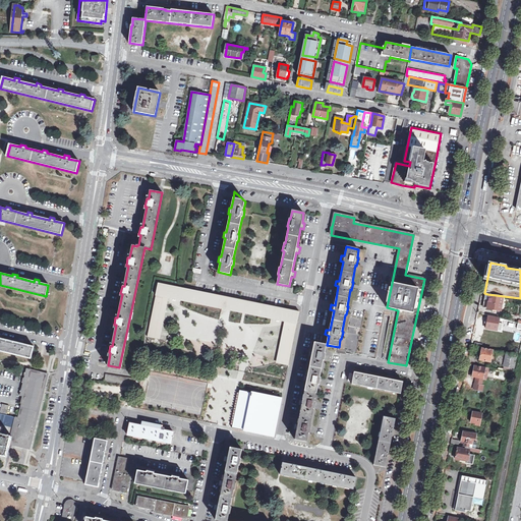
[(287,336),(294,338),(299,312),(159,284),(154,309),(161,310),(163,296),(169,298),(284,321),(290,323),(287,336)]
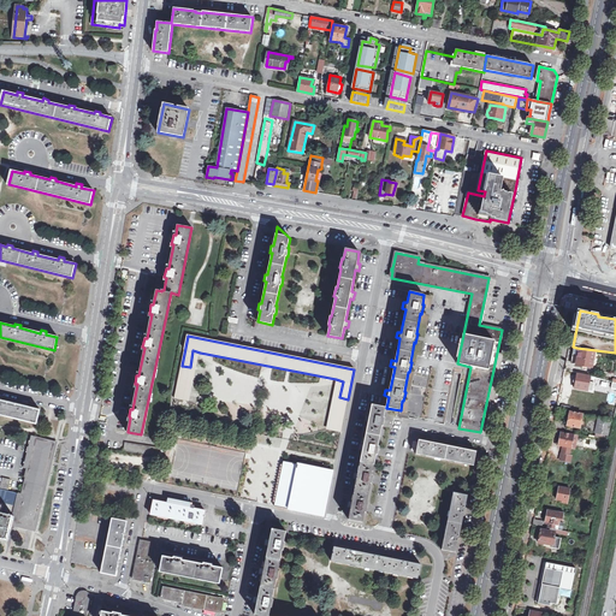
[(575,355),(574,363),(593,367),(596,350),(576,348),(575,355)]
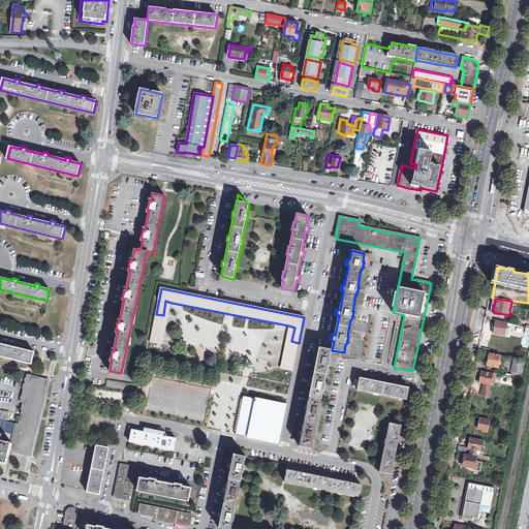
[(163,315),(156,314),(150,342),(163,345),(172,303),(165,301),(163,315)]
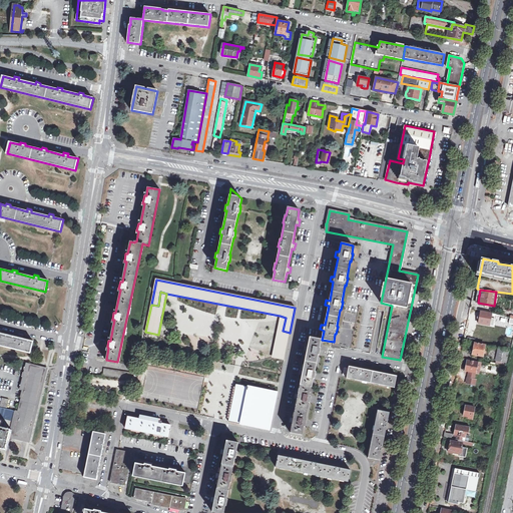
[(496,319),(492,318),(493,314),(482,312),(481,318),(479,324),(490,326),(494,326),(496,319)]
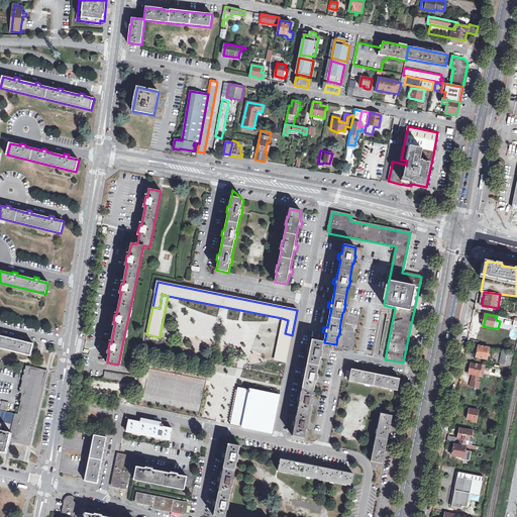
[(288,320),(282,318),(273,360),(286,363),(292,335),(285,333),(288,320)]
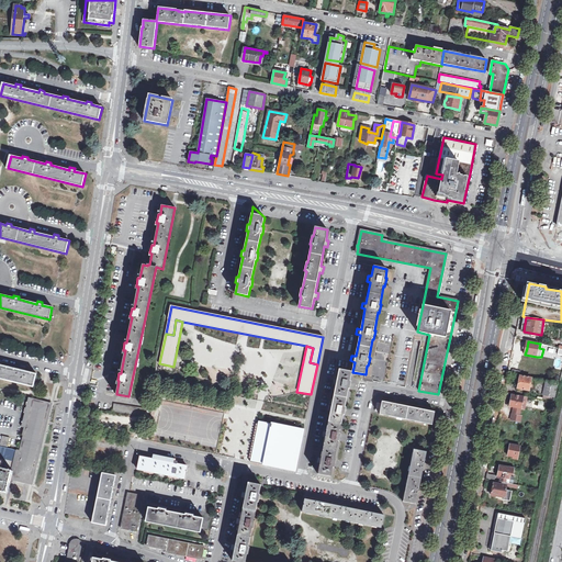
[(0,378),(33,386),(36,373),(25,371),(25,368),(23,368),(21,367),(20,370),(1,366),(2,362),(0,361),(0,378)]
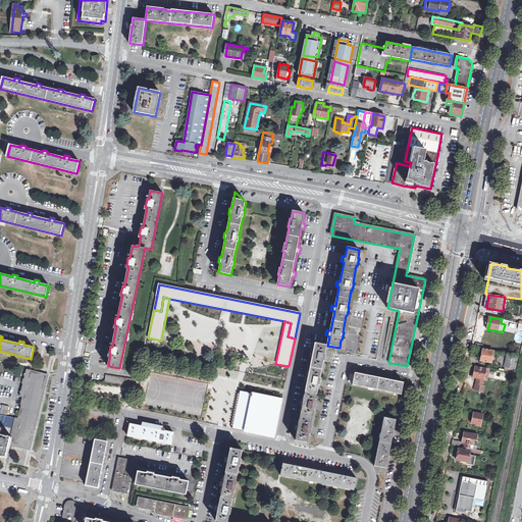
[(325,354),(327,346),(315,343),(313,353),(309,352),(309,357),(312,358),(308,376),(305,376),(304,380),(307,382),(304,401),(300,401),(299,406),(302,407),(299,425),(295,425),(294,429),(298,431),(296,439),(308,442),(309,433),(310,434),(312,426),(311,426),(314,409),(315,410),(316,403),(316,402),(319,385),(320,385),(321,378),(320,378),(324,361),(325,361),(326,354),(325,354)]
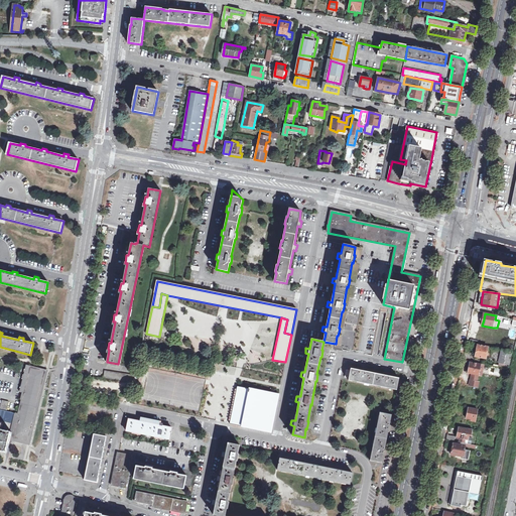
[(500,363),(509,365),(511,353),(488,348),(478,346),(477,349),(475,349),(475,351),(474,353),(477,354),(476,357),(486,359),(486,358),(496,360),(495,362),(500,363)]
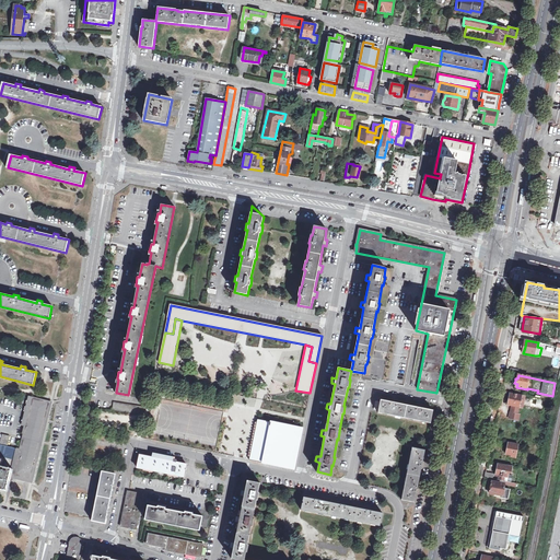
[(521,407),(523,396),(511,393),(509,405),(513,406),(513,408),(520,409),(521,407)]
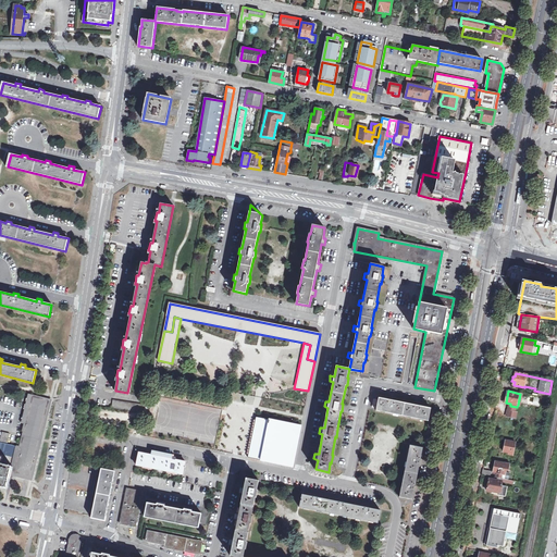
[(21,422),(24,423),(42,428),(49,399),(33,395),(28,394),(21,422)]
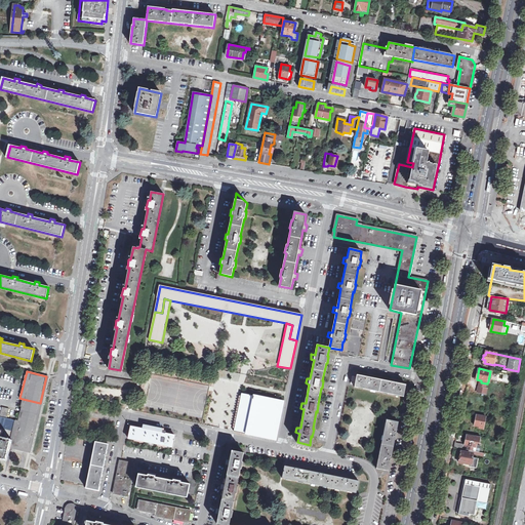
[(392,381),(371,377),(371,376),(368,376),(367,377),(357,374),(357,377),(353,376),(351,384),(355,385),(355,387),(404,397),(406,385),(396,382),(396,381),(392,380),(392,381)]
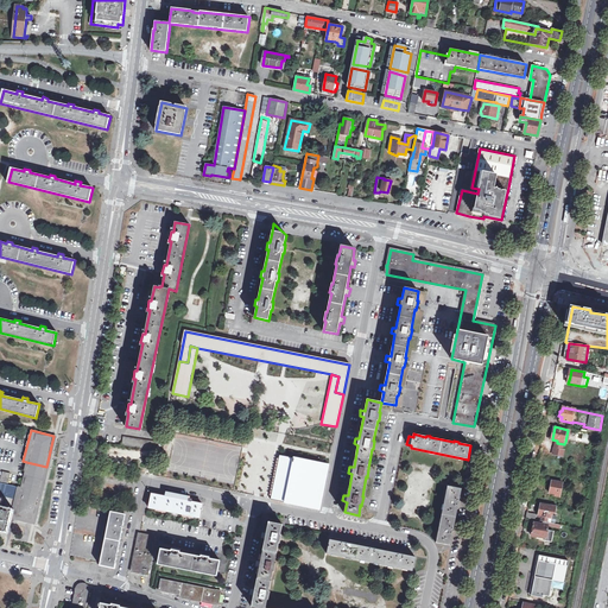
[(124,437),(121,445),(154,450),(156,442),(124,437)]
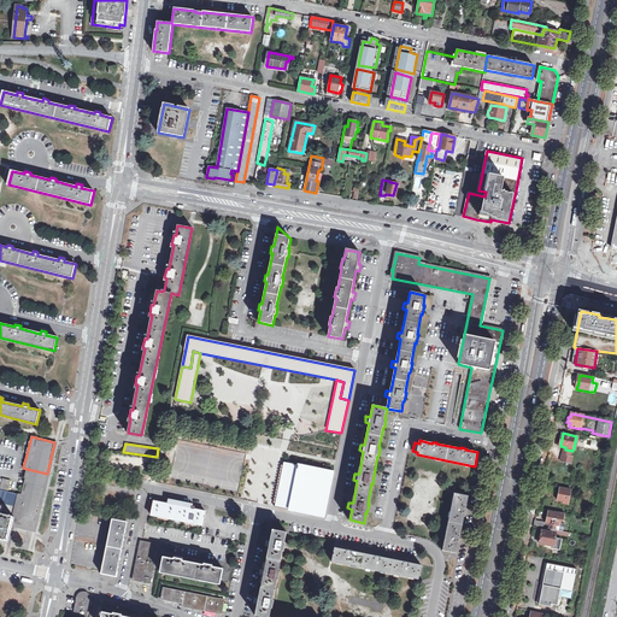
[(334,471),(298,464),(298,465),(285,462),(275,506),(324,517),(334,471)]
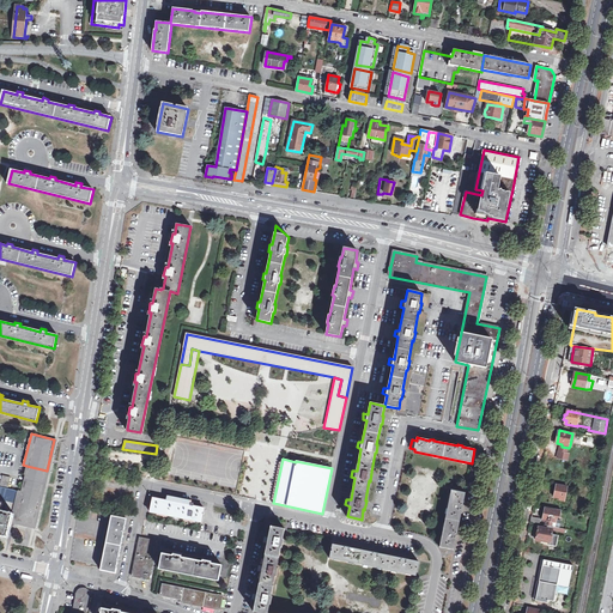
[(13,514),(12,519),(34,523),(43,485),(47,471),(26,466),(24,474),(20,491),(17,491),(12,514),(13,514)]
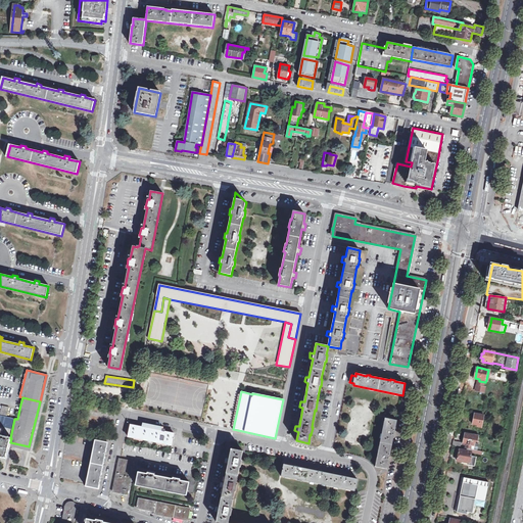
[(0,428),(3,430),(2,436),(10,438),(14,419),(12,418),(12,417),(6,416),(7,411),(8,411),(9,407),(2,406),(1,409),(2,409),(0,414),(0,428)]
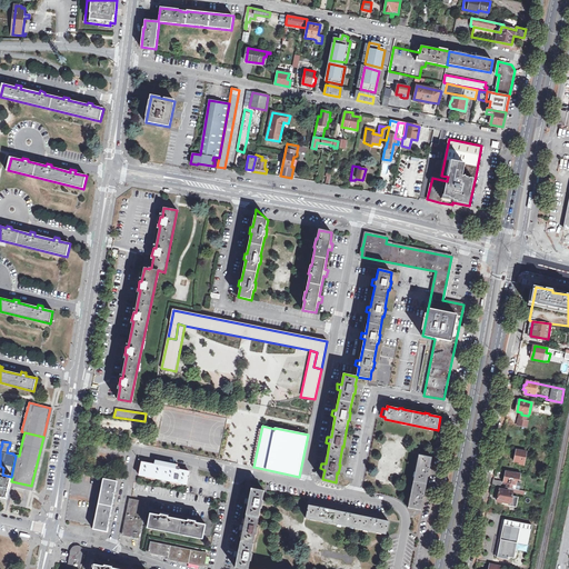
[(515,461),(520,462),(520,463),(525,465),(528,452),(518,450),(516,456),(515,461)]
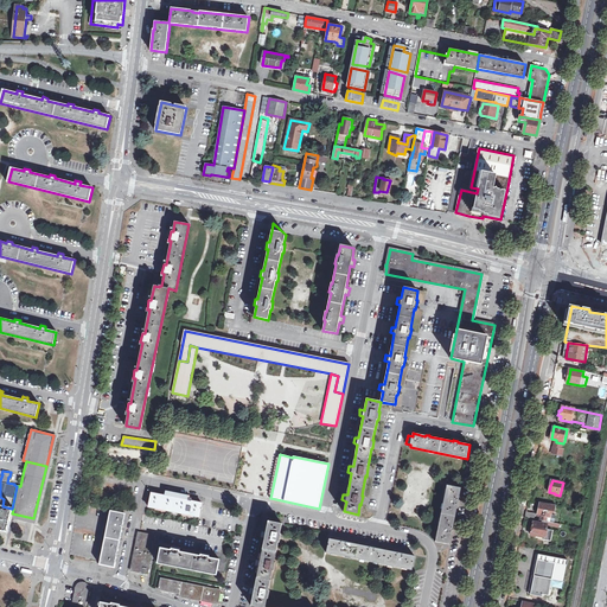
[(458,504),(459,504),(460,499),(459,499),(461,487),(447,485),(435,542),(449,544),(452,532),(453,532),(454,528),(453,528),(458,504)]
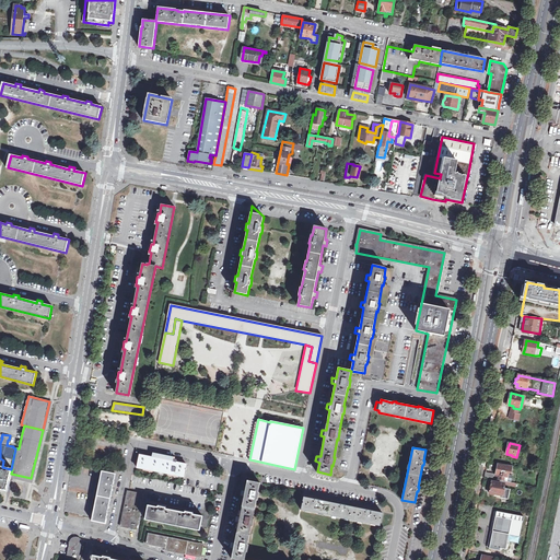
[(175,458),(171,457),(170,461),(153,457),(140,455),(138,467),(185,477),(187,464),(177,463),(177,459),(175,459),(175,458)]
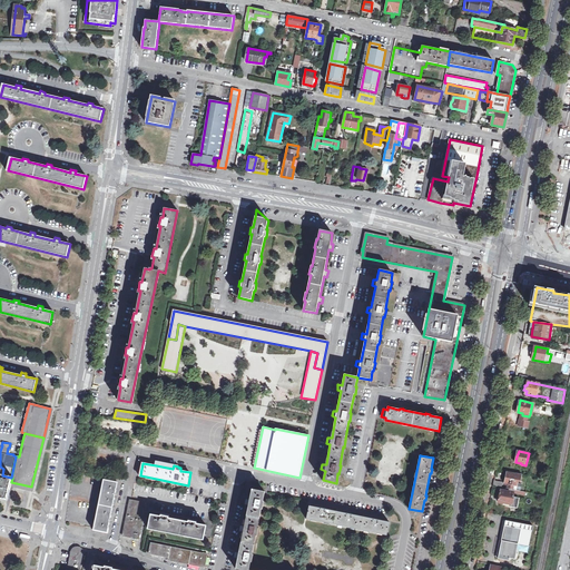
[(12,478),(11,478),(2,475),(3,469),(0,467),(0,497),(8,499),(11,487),(11,482),(12,478)]
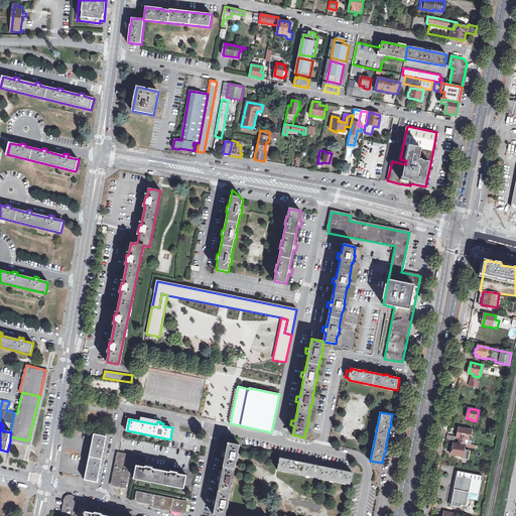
[(460,442),(462,442),(468,443),(470,435),(472,436),(473,429),(468,428),(468,429),(460,427),(459,432),(458,437),(461,438),(461,439),(460,442)]
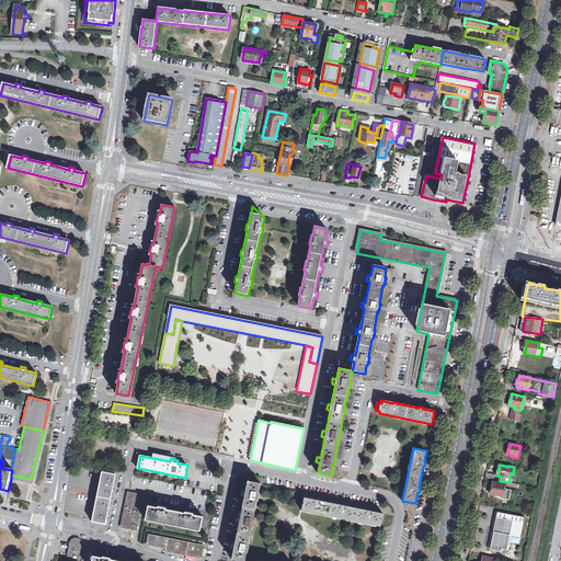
[(105,524),(116,474),(102,472),(92,522),(105,524)]
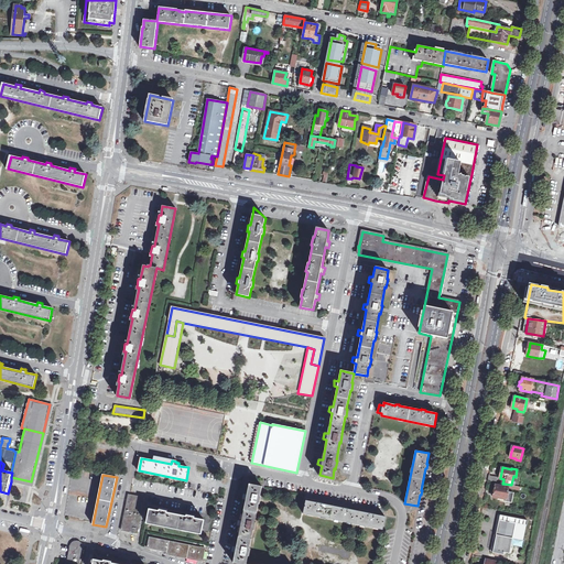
[(30,486),(31,481),(11,477),(11,481),(30,486)]
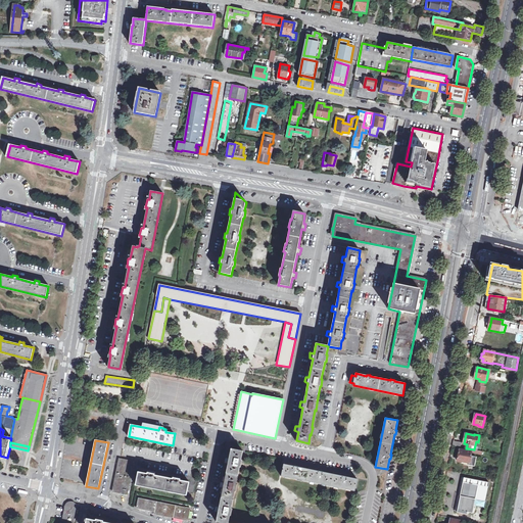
[(229,522),(230,516),(231,517),(233,509),(231,509),(235,491),(236,491),(237,484),(236,484),(239,467),(241,467),(242,460),(241,460),(243,452),(231,448),(229,458),(226,458),(225,463),(228,464),(224,482),(222,482),(220,487),(223,488),(220,507),(217,506),(216,512),(219,513),(217,522),(221,522),(229,522)]
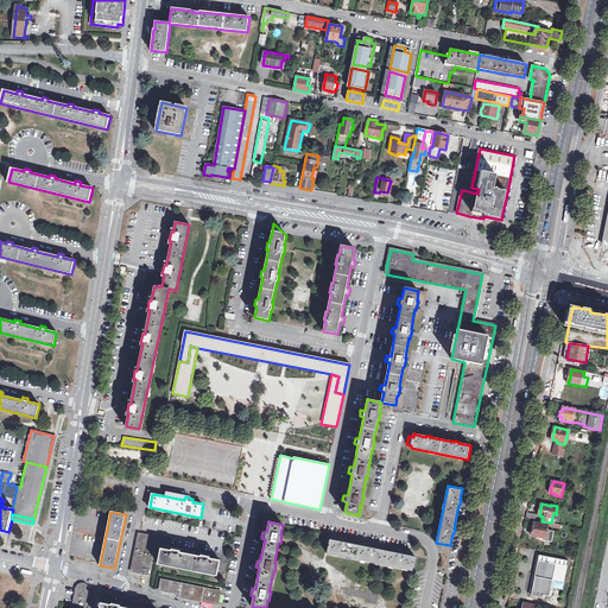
[(562,525),(551,523),(544,521),(543,525),(538,524),(534,523),(533,530),(532,536),(537,537),(546,538),(545,540),(552,542),(555,532),(549,531),(549,526),(562,529),(562,525)]
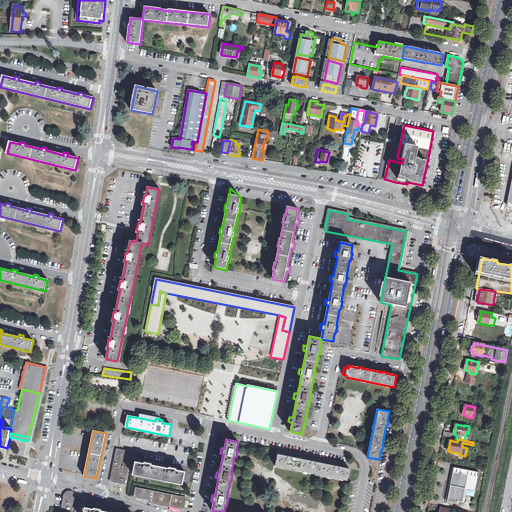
[(131,451),(116,448),(110,481),(124,484),(131,451)]
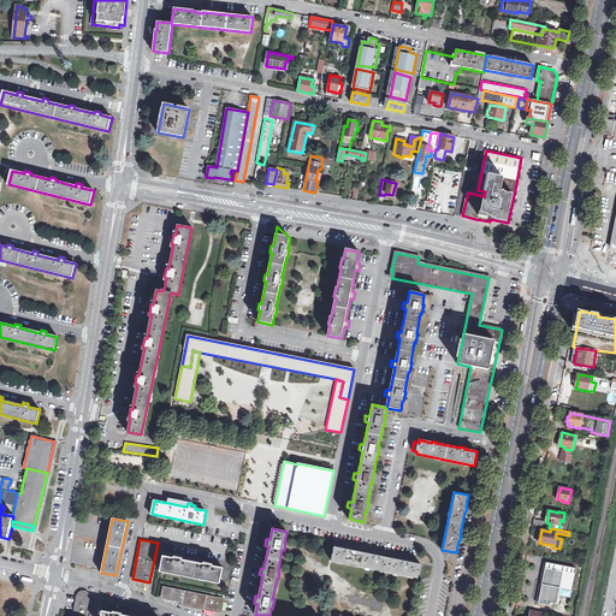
[(403,561),(380,556),(380,555),(375,555),(351,550),(351,549),(348,548),(347,550),(335,546),(331,561),(418,579),(421,564),(408,562),(408,561),(404,560),(403,561)]
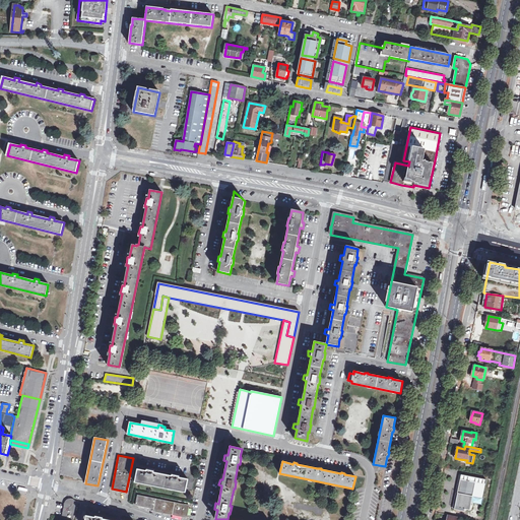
[(172,476),(153,472),(154,470),(146,468),(146,471),(137,469),(135,481),(186,492),(188,479),(179,477),(180,475),(173,473),(172,476)]
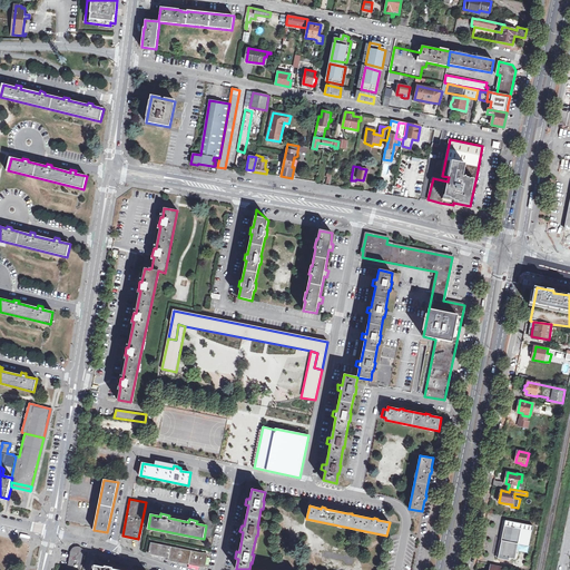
[(507,521),(504,520),(497,558),(499,559),(500,557),(503,539),(507,521)]
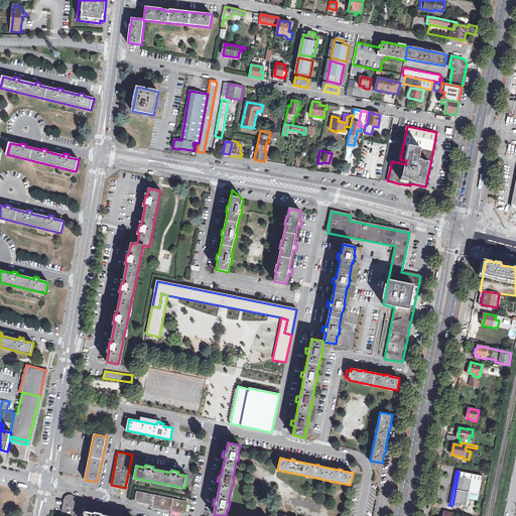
[(456,488),(453,504),(462,506),(467,507),(470,493),(479,495),(483,477),(459,472),(456,488)]
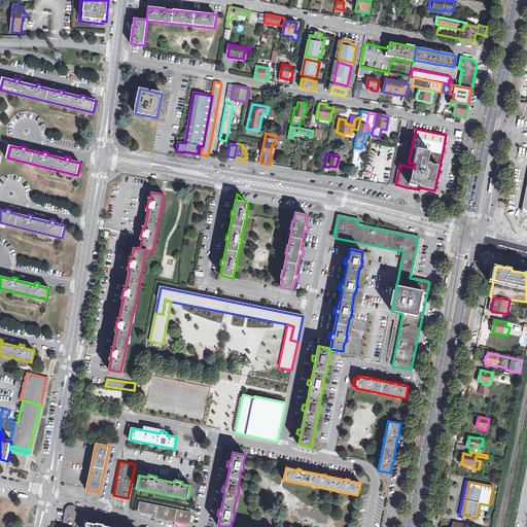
[(138,512),(155,515),(155,518),(189,525),(191,512),(139,501),(138,512)]
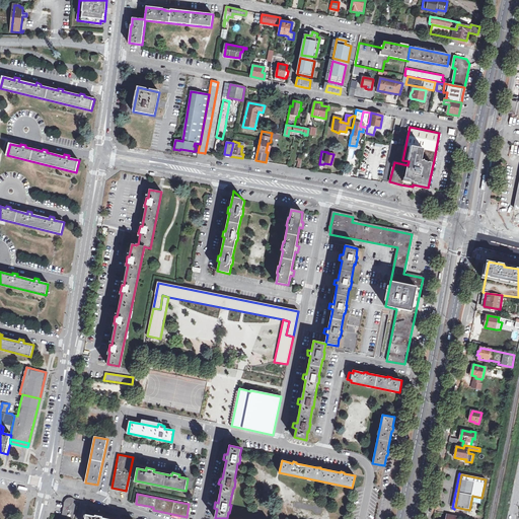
[(72,518),(74,518),(76,505),(76,503),(74,499),(72,498),(71,498),(69,498),(67,498),(65,501),(61,518),(72,518)]
